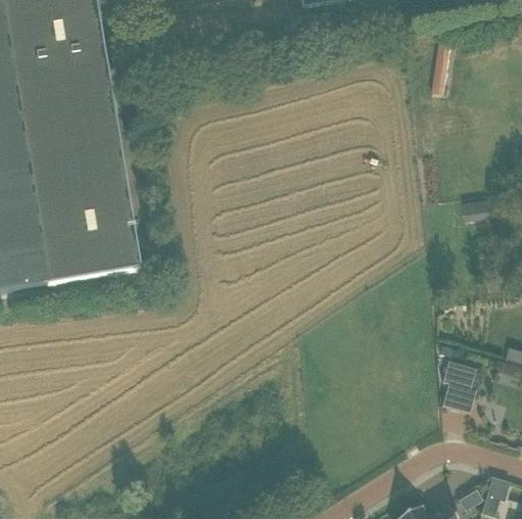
[(0,0),(0,292),(49,285),(49,286),(141,271),(96,0),(0,0)]
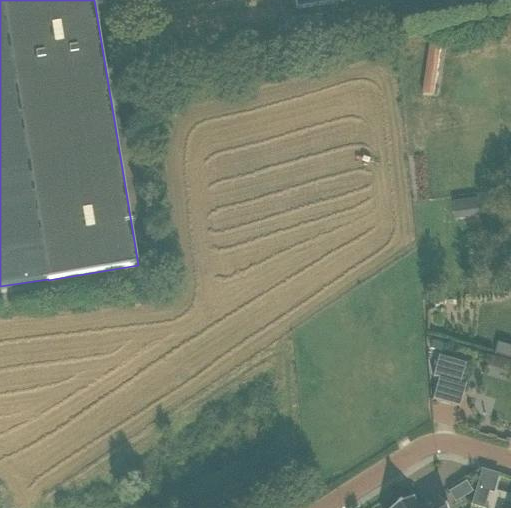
[(295,0),(297,8),(345,0),(295,0)]
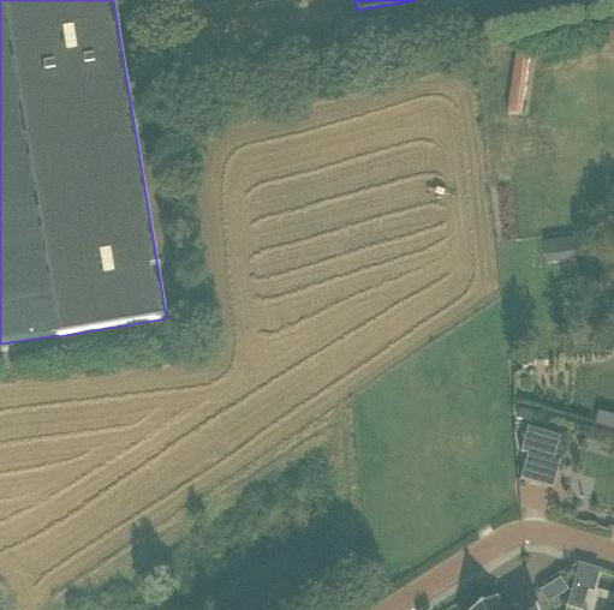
[(514,51),(506,109),(520,112),(529,53),(514,51)]
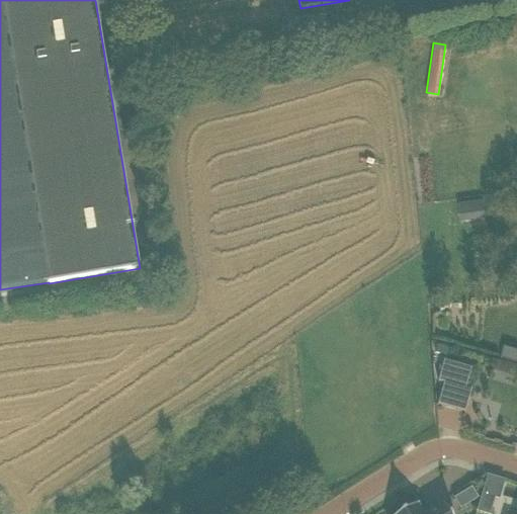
[(516,187),(508,189),(511,206),(516,204),(516,187)]
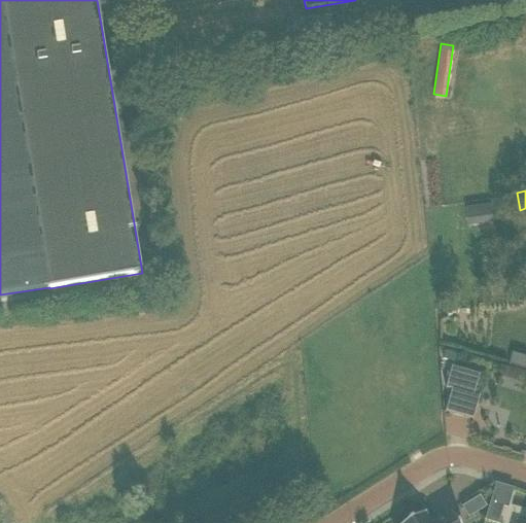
[(447,348),(444,355),(455,358),(457,351),(447,348)]
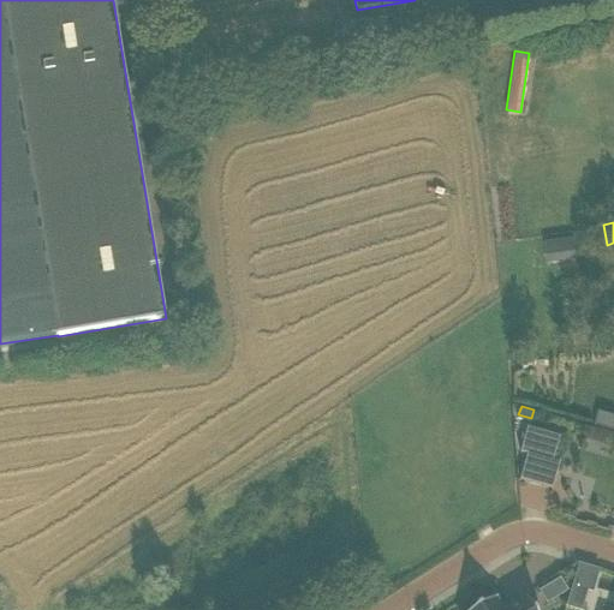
[(610,426),(613,417),(613,412),(601,408),(597,423),(610,426)]
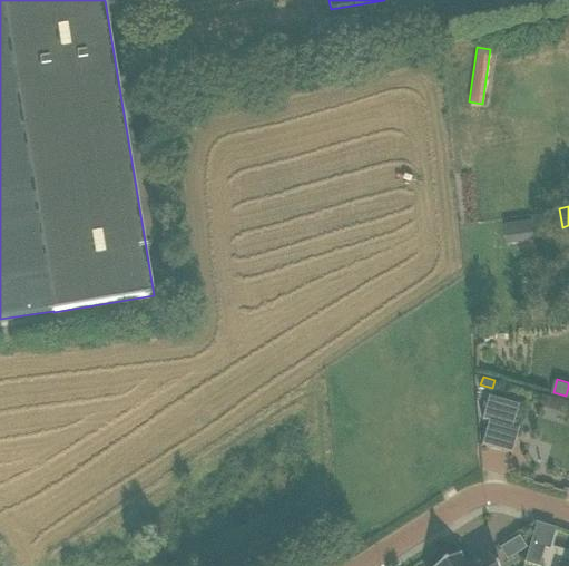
[(520,402),(490,393),(483,417),(490,418),(483,441),(513,450),(520,426),(513,423),(520,402)]
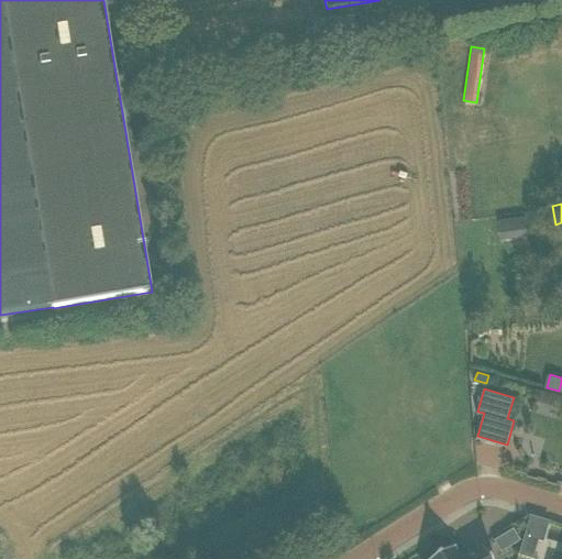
[(541,522),(529,518),(525,533),(537,536),(541,522)]
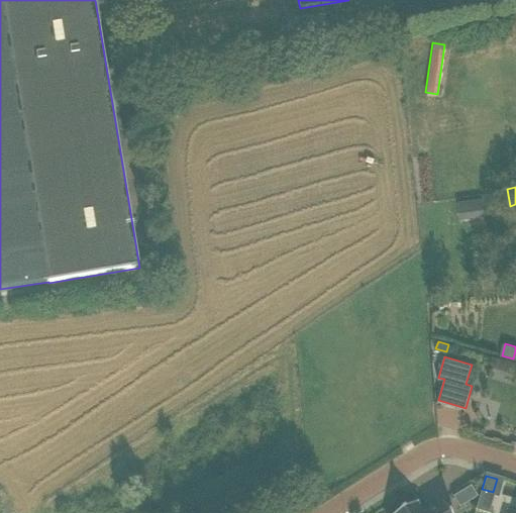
[(479,494),(472,483),(453,494),(460,505),(479,494)]
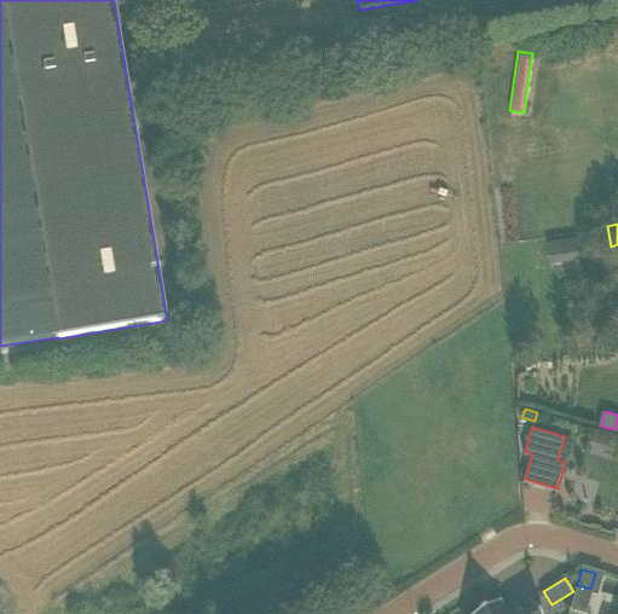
[(539,613),(531,598),(515,608),(517,610),(509,613),(508,613),(500,598),(473,613),(539,613)]
